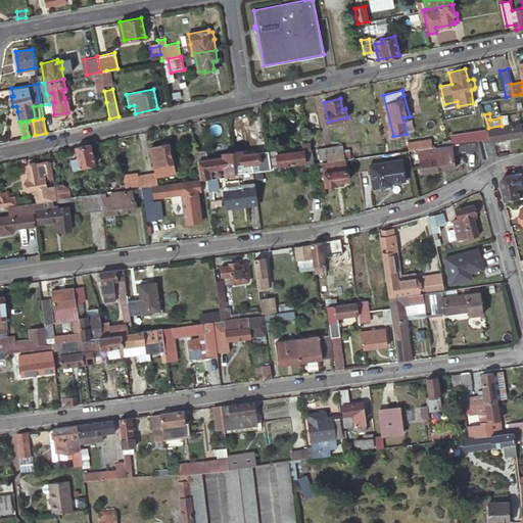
[(26,123),(29,136),(35,135),(33,121),(26,123)]
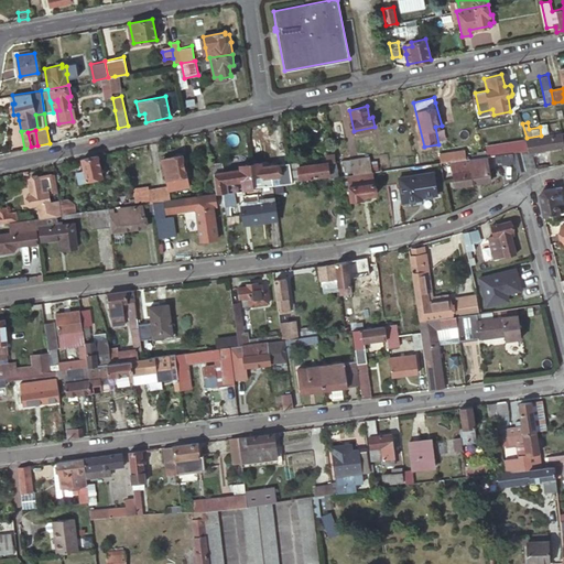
[(525,169),(535,167),(533,150),(563,145),(561,132),(541,136),(527,138),(528,142),(530,150),(522,151),(524,169),(525,169)]
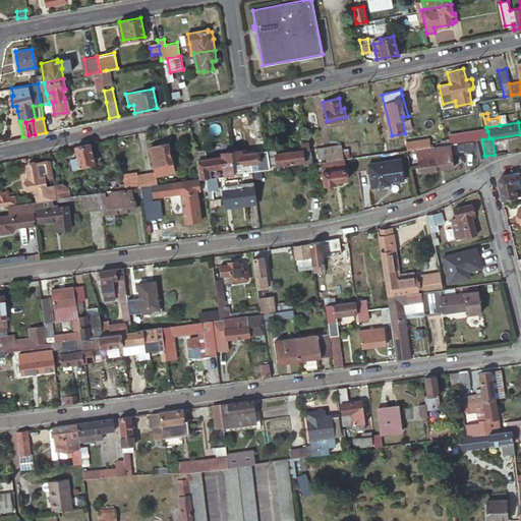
[(457,143),(462,142),(470,141),(482,139),(489,138),(487,131),(456,134),(456,140),(453,141),(452,139),(448,139),(449,145),(457,143)]
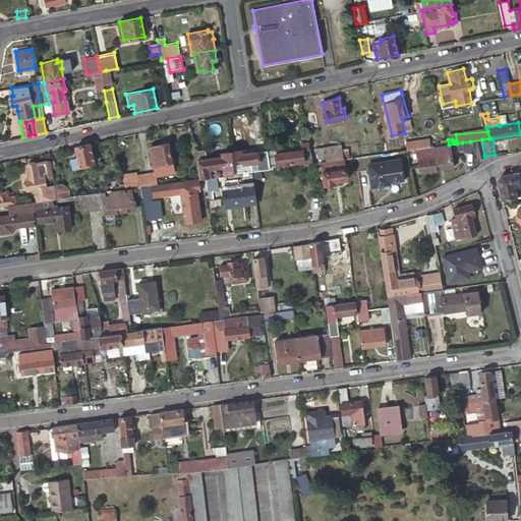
[(409,140),(410,150),(412,150),(417,149),(449,145),(448,139),(444,140),(444,142),(440,143),(439,139),(431,141),(431,137),(409,140)]
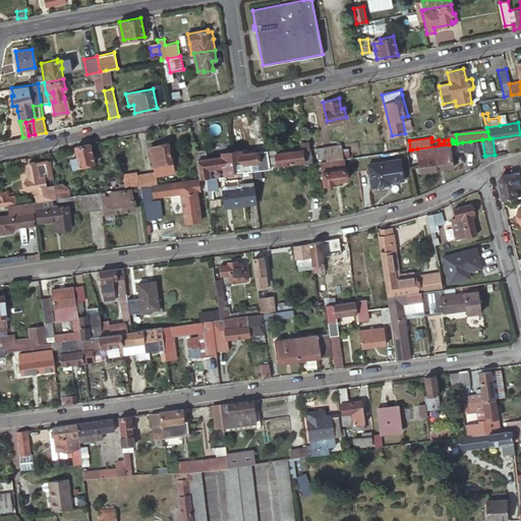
[(470,141),(462,142),(462,150),(462,151),(475,149),(476,158),(484,156),(482,139),(470,141)]
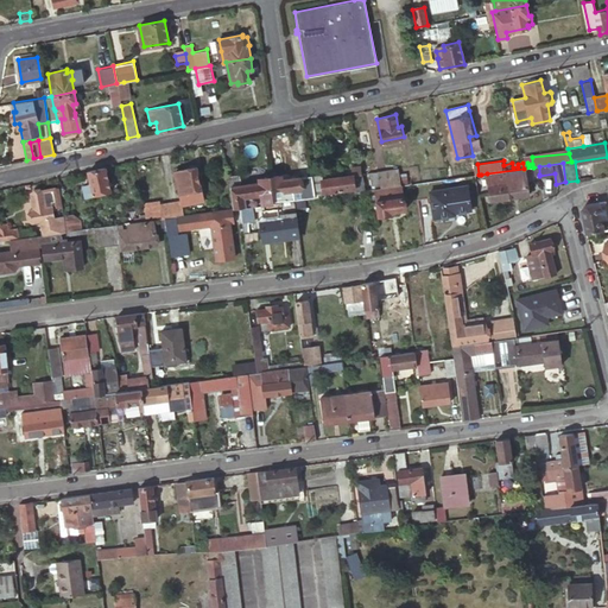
[(175,171),(181,201),(182,202),(202,198),(200,188),(201,187),(196,166),(195,168),(194,164),(189,165),(190,168),(175,171)]
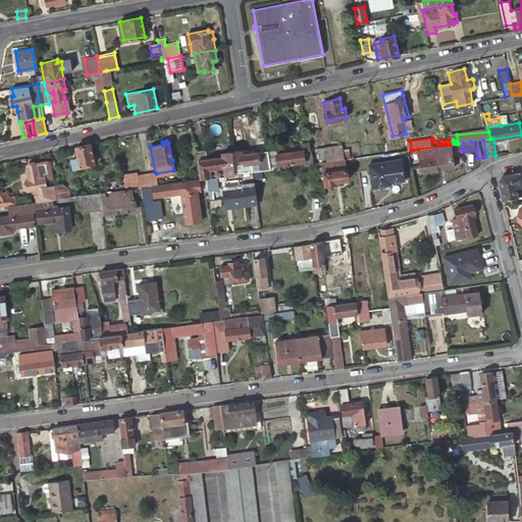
[(312,164),(315,163),(312,149),(311,142),(304,144),(305,150),(277,154),(277,149),(269,150),(273,169),(279,168),(279,165),(304,161),(304,165),(312,164)]
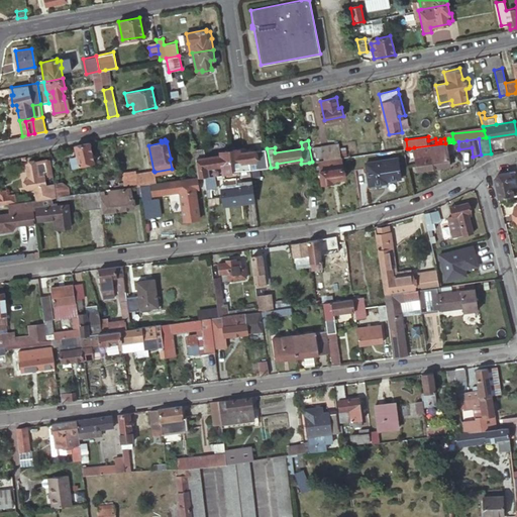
[(90,142),(75,145),(77,157),(71,158),(73,167),(94,163),(90,142)]
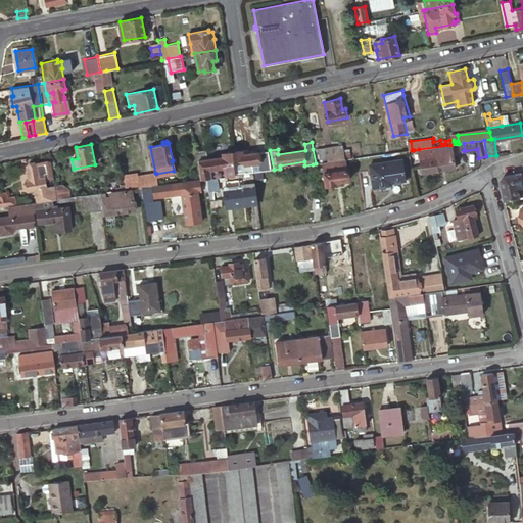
[(344,145),(321,148),(323,162),(324,162),(347,159),(344,145)]
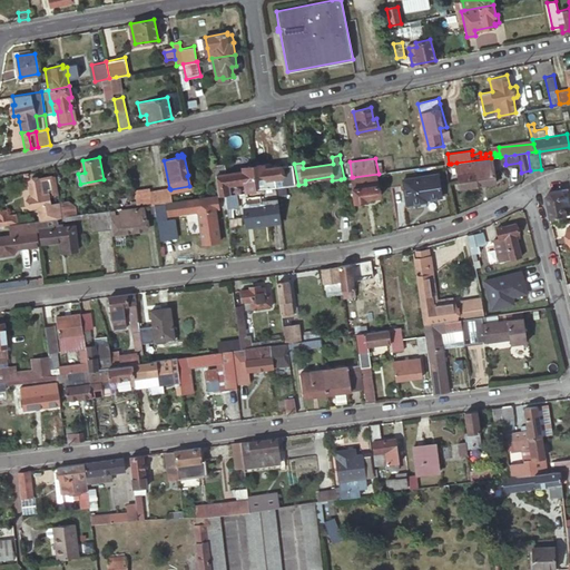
[(457,163),(451,164),(452,168),(455,167),(459,188),(494,183),(491,158),(457,163)]
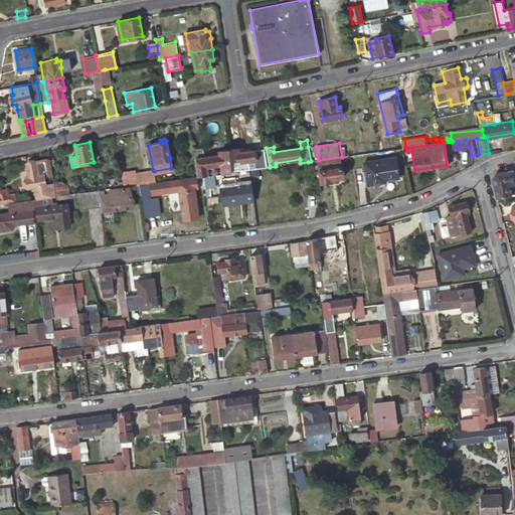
[(308,147),(311,161),(318,160),(316,146),(308,147)]
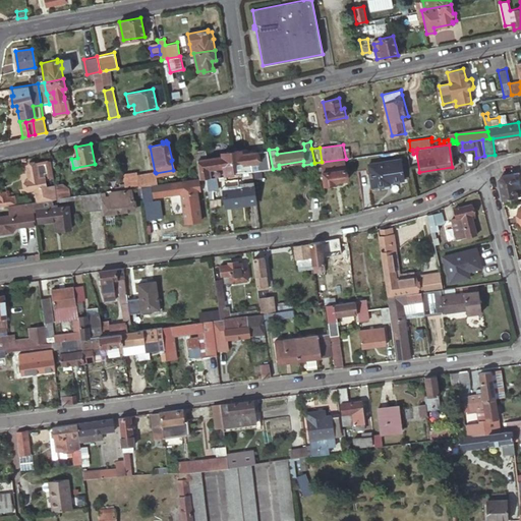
[(236,174),(254,172),(252,162),(259,162),(261,171),(264,170),(273,169),(269,150),(249,153),(244,154),(243,150),(233,151),(236,174)]
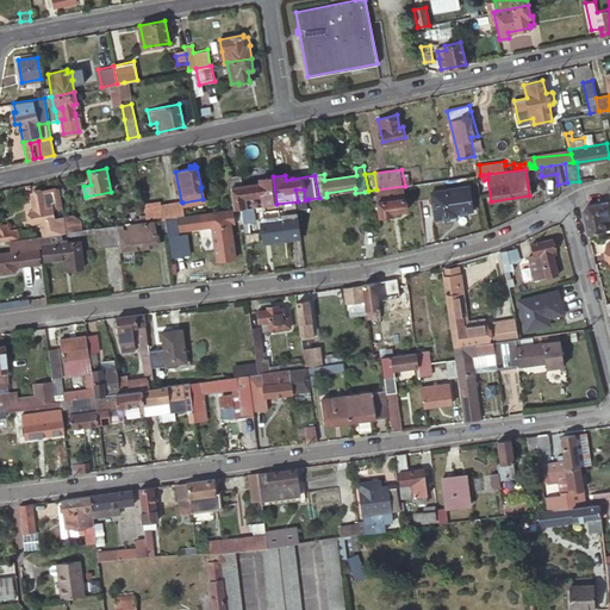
[(265,205),(277,204),(273,176),(262,179),(262,184),(232,187),(236,210),(241,209),(243,209),(249,207),(265,205)]
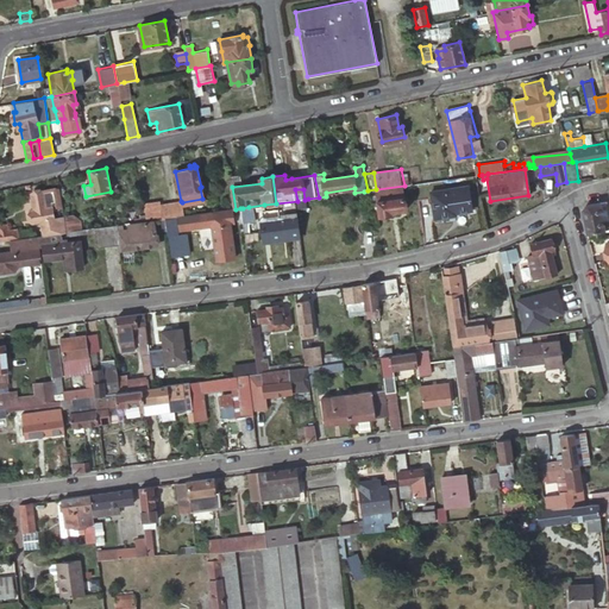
[(405,186),(377,189),(381,215),(395,214),(394,209),(409,208),(406,186),(405,186)]
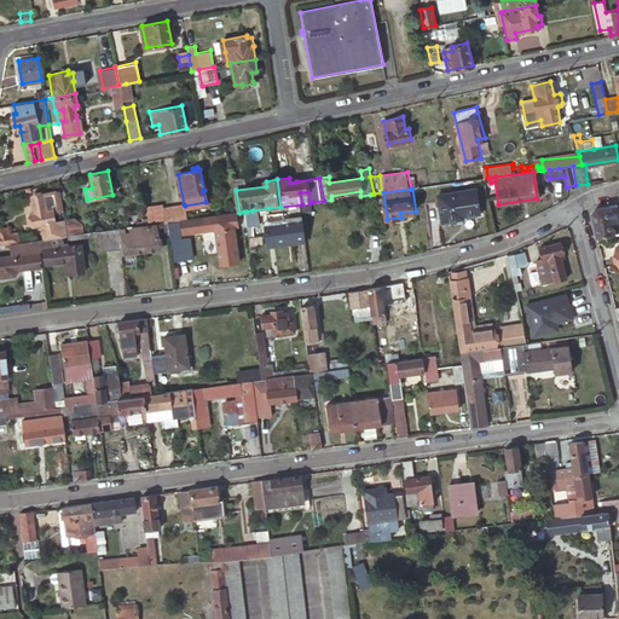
[(438,224),(451,221),(451,218),(460,217),(476,214),(473,190),(434,195),(438,224)]
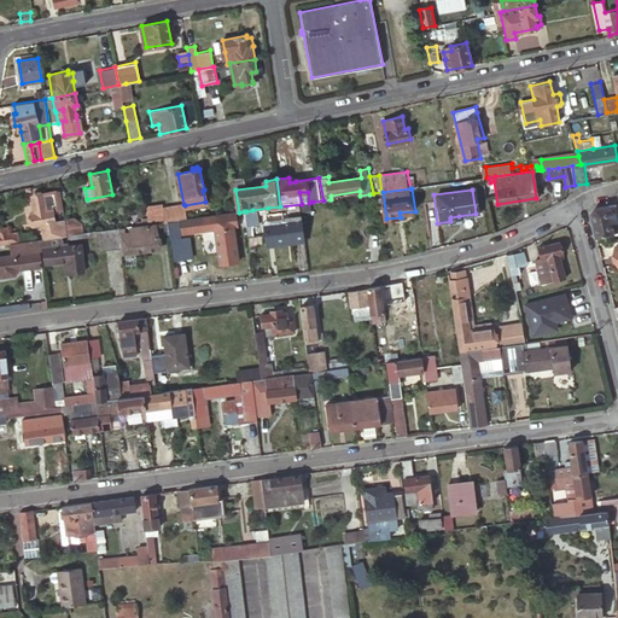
[(68,235),(65,220),(56,222),(53,211),(58,211),(63,210),(60,192),(45,194),(45,193),(33,196),(34,205),(35,213),(31,213),(34,226),(42,225),(45,239),(60,237),(68,235)]
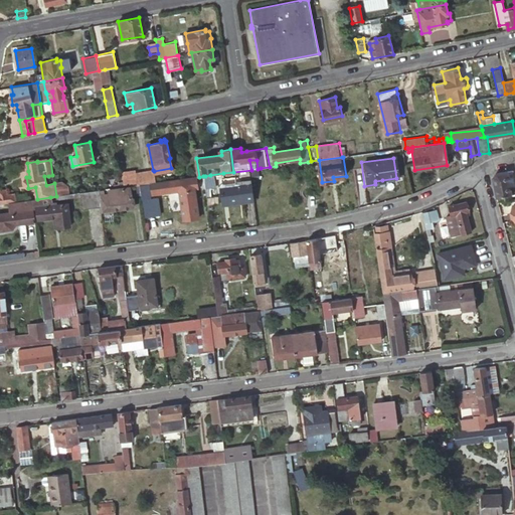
[(136,177),(138,185),(139,185),(142,184),(156,183),(154,171),(153,170),(136,173),(136,177)]
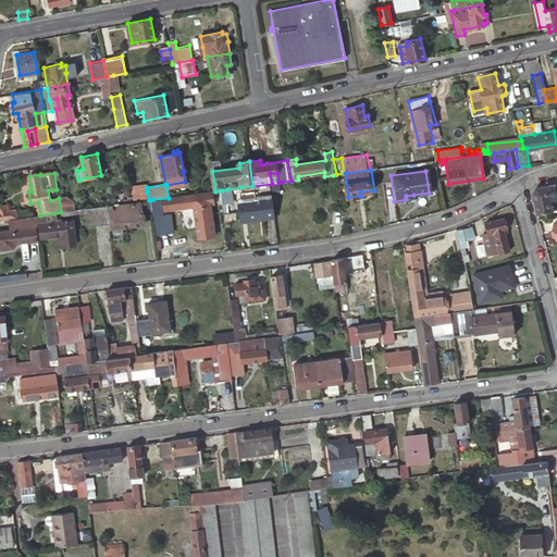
[(532,192),(536,213),(553,211),(548,186),(535,188),(532,192)]
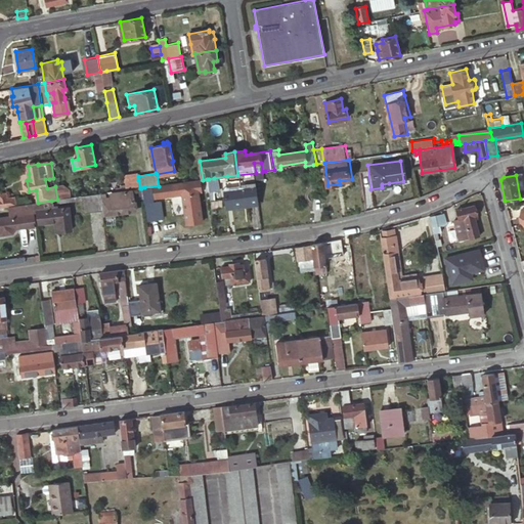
[(203,180),(202,180),(159,186),(144,187),(141,188),(142,200),(151,199),(150,193),(161,192),(161,193),(208,189),(207,183),(210,182),(209,179),(207,179),(203,180)]
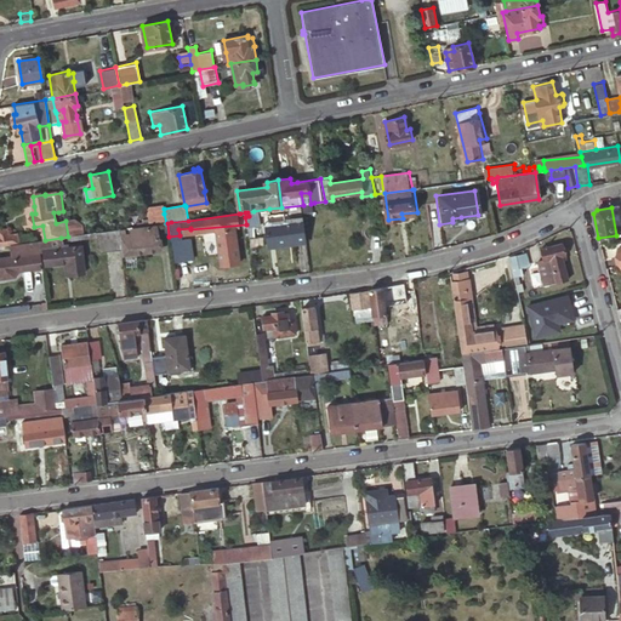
[(147,216),(149,226),(166,223),(164,214),(147,216)]
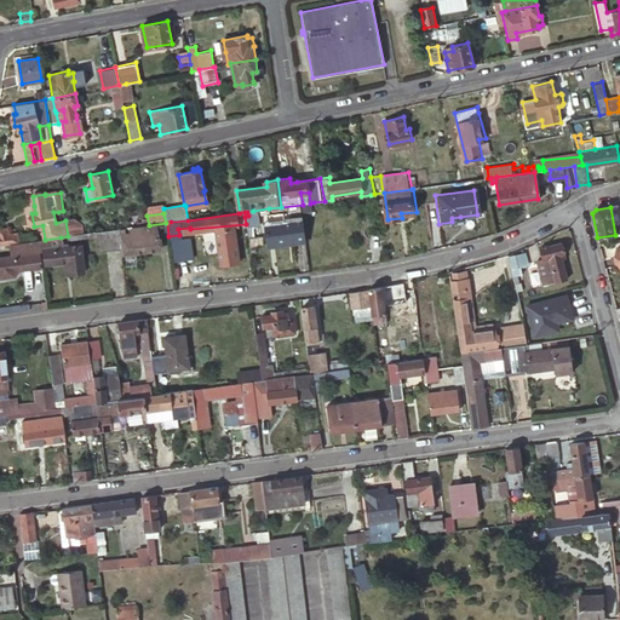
[(276,246),(308,242),(304,217),(267,222),(269,244),(276,242),(276,246)]
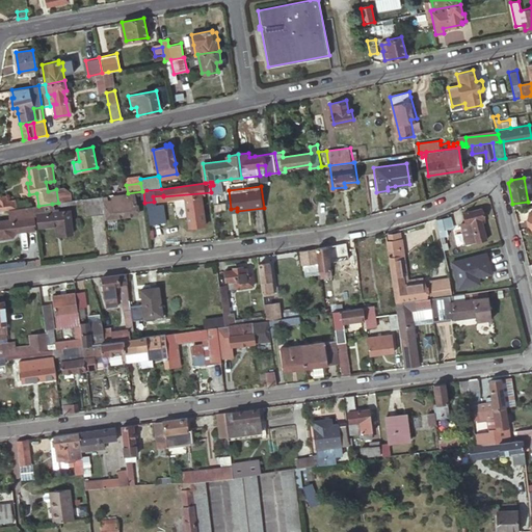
[(62,188),(56,189),(58,203),(71,202),(70,194),(62,188)]
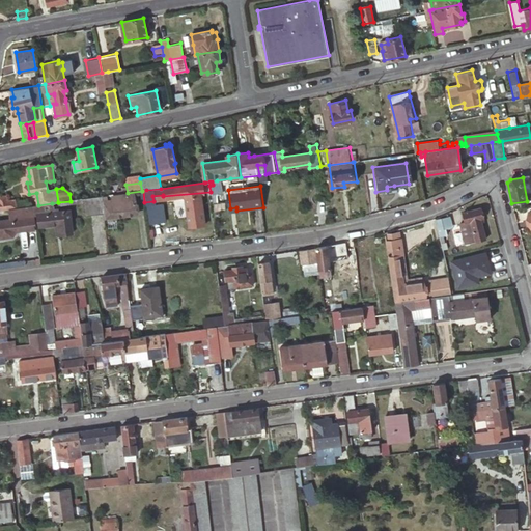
[(113,200),(103,201),(103,210),(106,210),(106,218),(137,215),(135,194),(112,197),(113,200)]
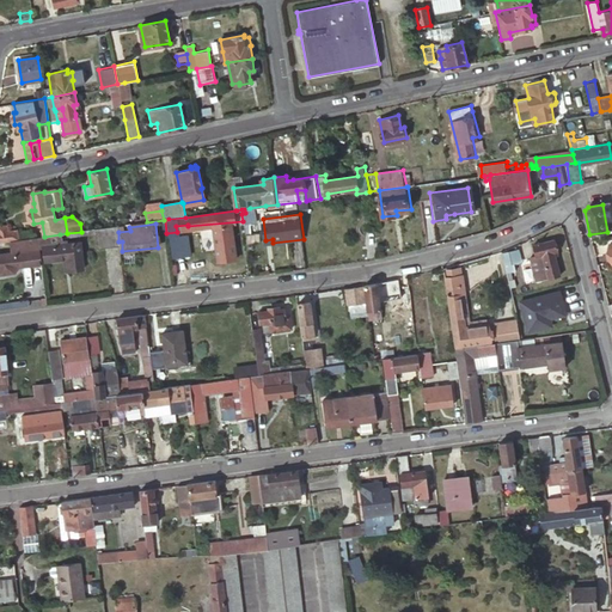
[(0,242),(19,240),(18,230),(10,231),(8,225),(0,226),(0,242)]
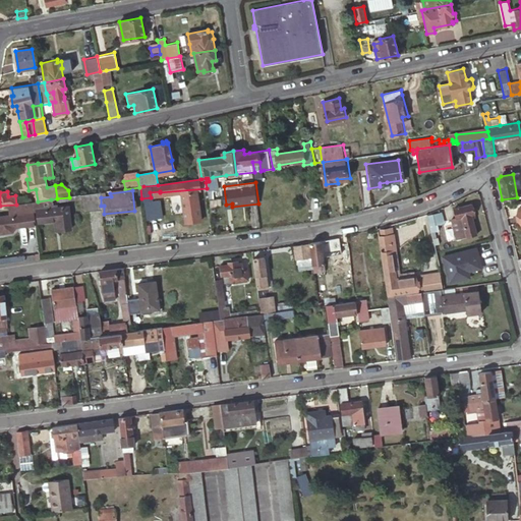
[(101,197),(100,193),(81,195),(83,212),(102,209),(101,206),(101,197)]
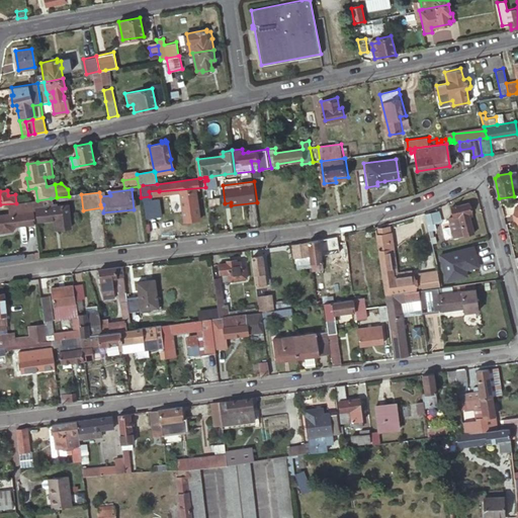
[(37,200),(35,200),(37,222),(54,220),(58,219),(59,230),(70,229),(68,205),(57,206),(57,204),(52,204),(51,198),(37,200)]
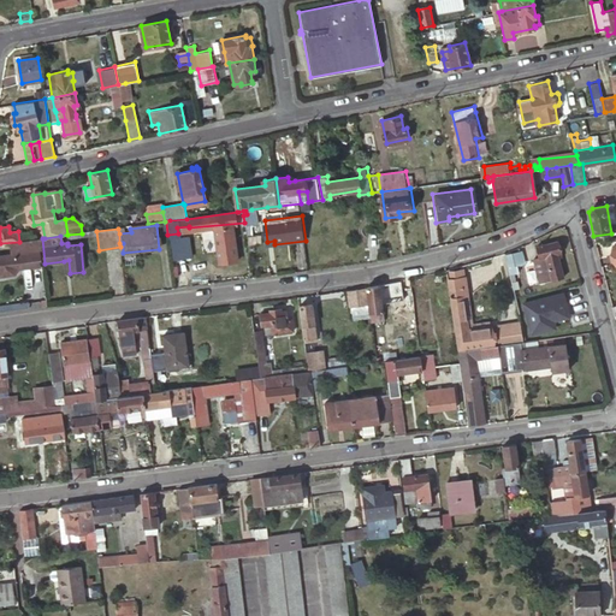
[(18,254),(19,267),(42,265),(40,240),(28,241),(29,252),(18,254)]
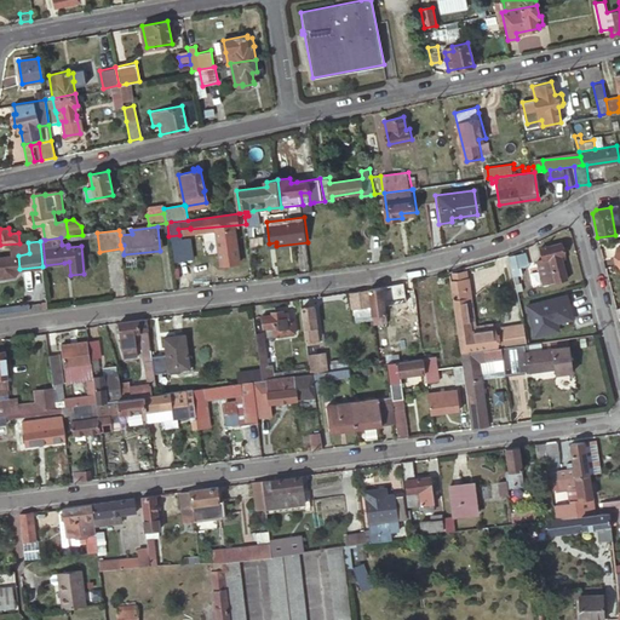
[(0,245),(0,277),(15,276),(19,269),(18,256),(29,253),(28,242),(21,244),(19,244),(0,245)]
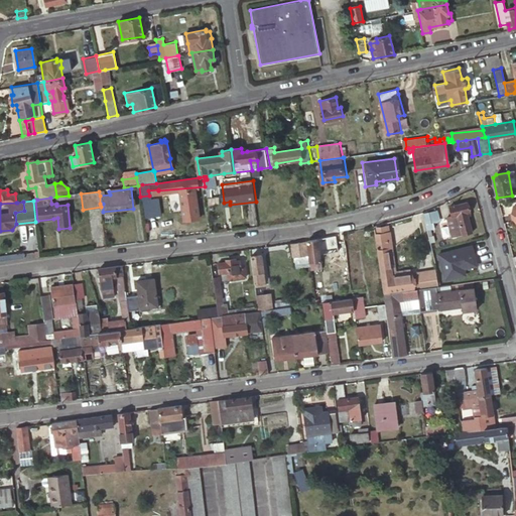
[(452,236),(454,236),(472,231),(467,213),(470,212),(467,202),(448,207),(452,216),(446,217),(452,236)]
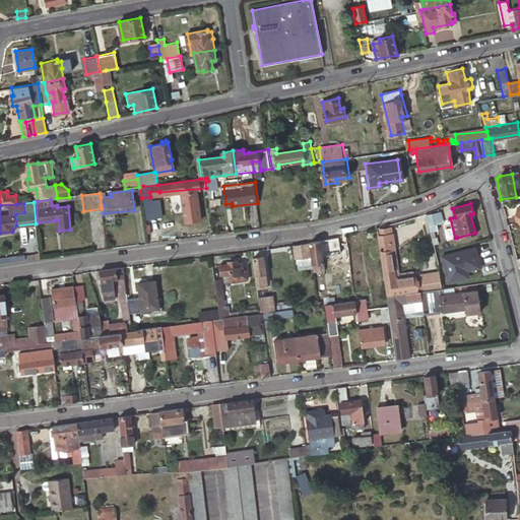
[(143,206),(145,223),(156,222),(155,205),(143,206)]
